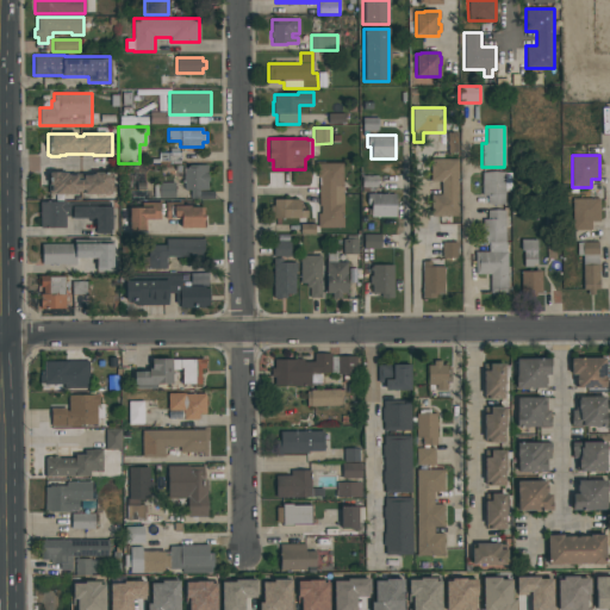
[(458,159),(458,217),(431,217),(431,194),(441,194),(441,181),(430,181),(430,159),(458,159)]
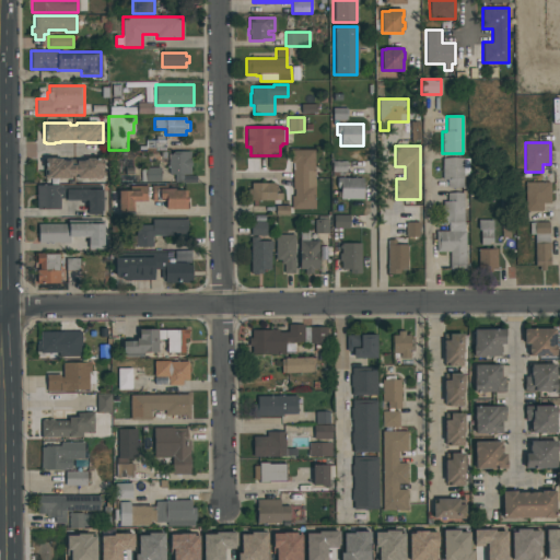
[(315,150),(315,209),(292,210),(291,196),(294,196),(294,189),(292,189),(292,164),(291,164),(291,150),(315,150)]
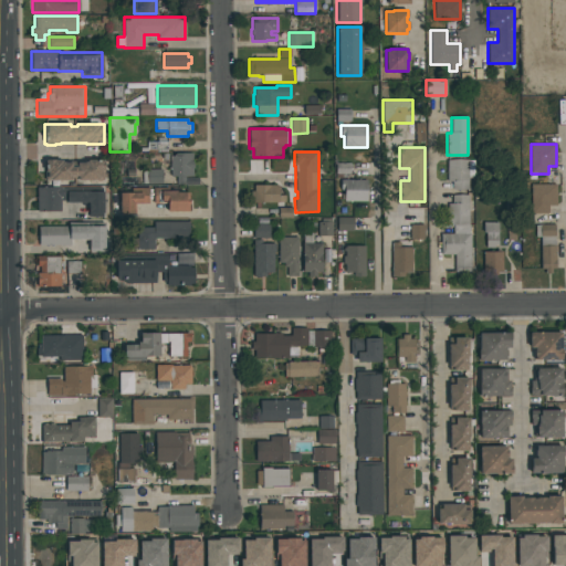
[(176,185),(176,177),(170,177),(170,153),(192,153),(192,160),(194,160),(194,168),(192,168),(192,177),(185,177),(185,185),(176,185)]
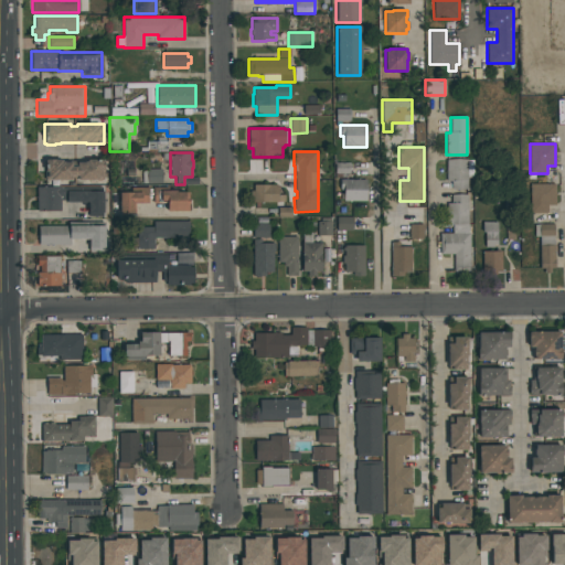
[(104,180),(77,180),(77,178),(71,178),(71,180),(44,180),(44,159),(62,159),(62,161),(86,161),(86,159),(104,159),(104,180)]
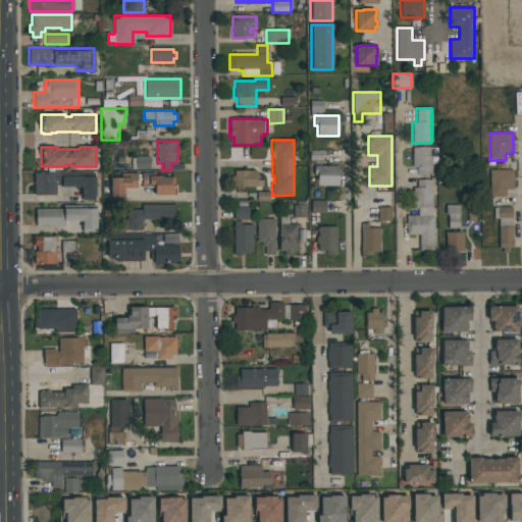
[(432,147),(432,148),(437,148),(437,164),(432,164),(432,175),(417,175),(417,167),(412,167),(412,147),(432,147)]
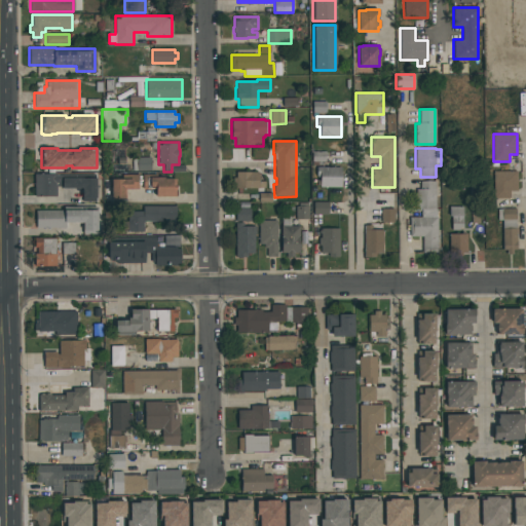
[(151,171),(138,172),(138,171),(133,171),(133,158),(151,157),(151,171)]
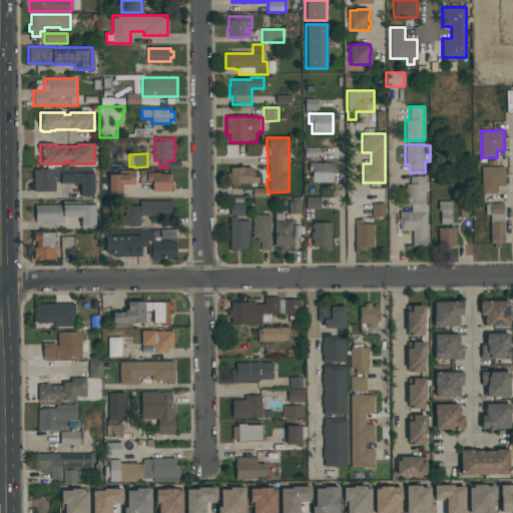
[(333,163),(333,182),(312,182),(312,180),(310,180),(310,175),(312,175),(312,173),(309,173),(309,163),(333,163)]
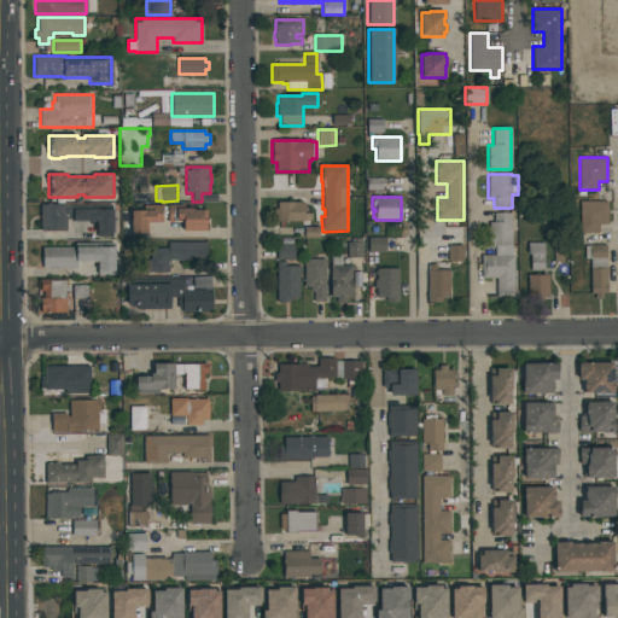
[(304,202),(304,214),(310,214),(310,221),(273,221),(273,209),(278,209),(278,202),(304,202)]
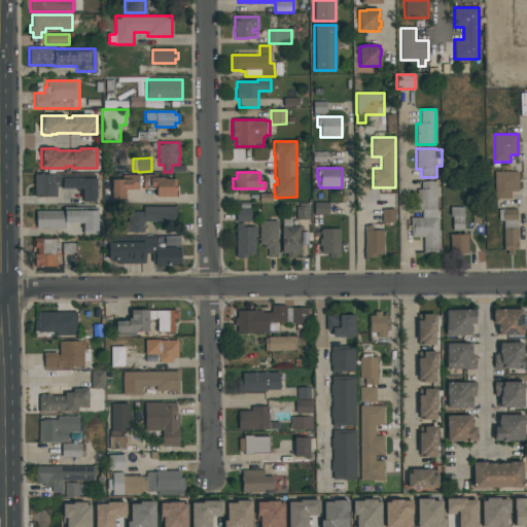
[(518,172),(518,191),(511,191),(511,199),(494,199),(494,172),(518,172)]
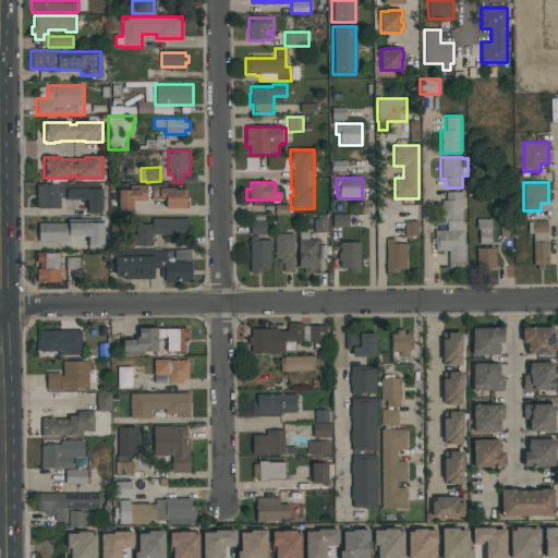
[(101,184),(102,211),(101,211),(101,215),(88,215),(87,211),(86,201),(80,201),(80,199),(65,199),(65,198),(60,198),(60,208),(36,208),(36,184),(101,184)]
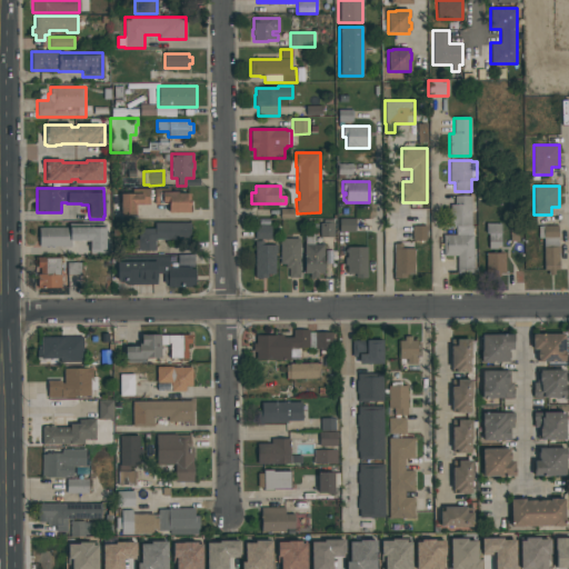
[(120,215),(120,193),(133,193),(133,189),(149,189),(149,205),(136,205),(136,215),(120,215)]
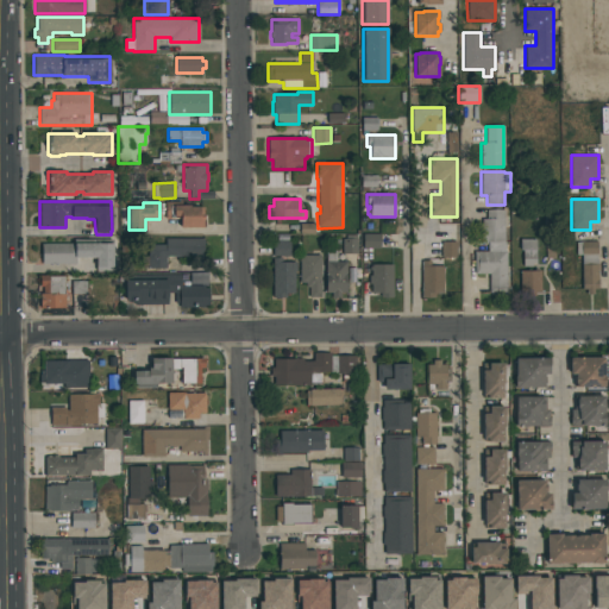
[(180,219),(165,219),(165,202),(182,202),(182,206),(190,206),(190,207),(203,207),(203,213),(205,213),(205,220),(203,220),(203,228),(180,228),(180,219)]
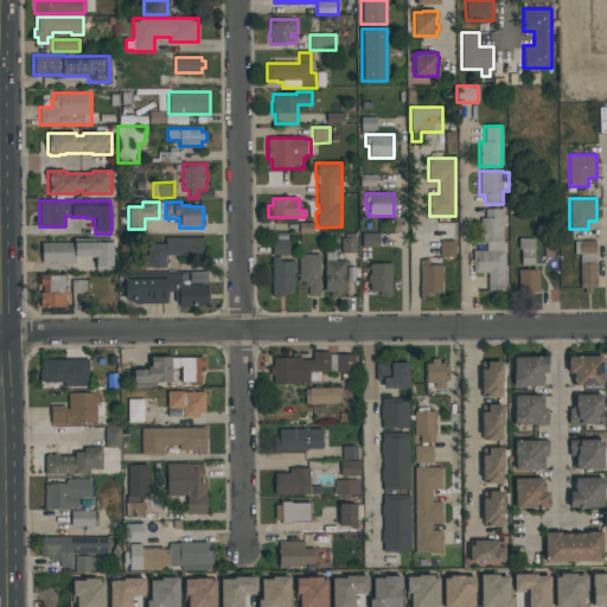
[(502,209),(503,250),(504,250),(505,291),(487,292),(486,273),(473,274),(472,250),(486,250),(486,242),(480,242),(480,218),(485,218),(485,209),(502,209)]
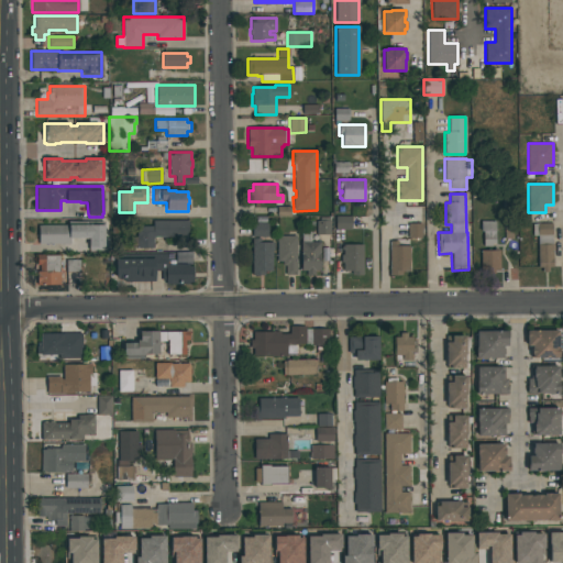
[(351,216),(351,230),(335,230),(335,216),(351,216)]
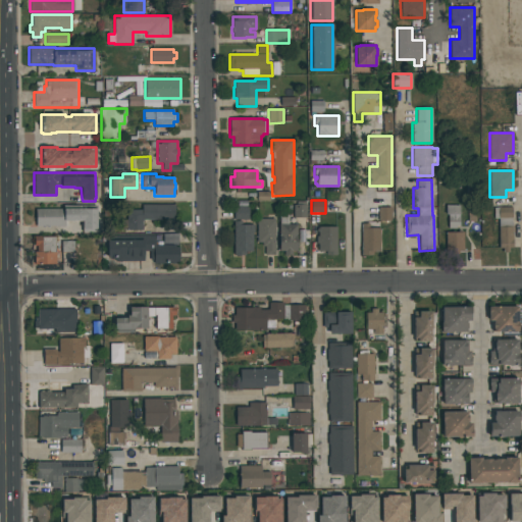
[(174,204),(174,219),(142,219),(142,230),(121,230),(121,220),(126,220),(126,210),(142,210),(142,205),(174,204)]
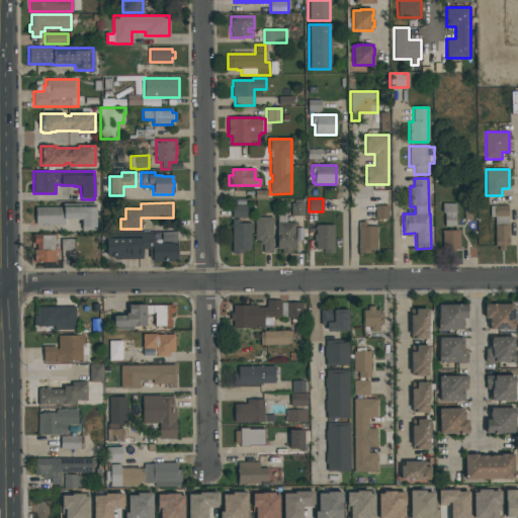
[(304,203),(304,216),(291,216),(291,203),(304,203)]
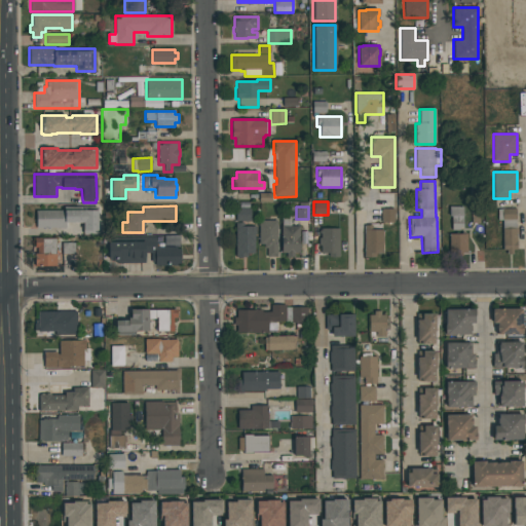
[(462,207),(462,227),(459,227),(459,230),(451,230),(451,217),(449,217),(449,207),(462,207)]
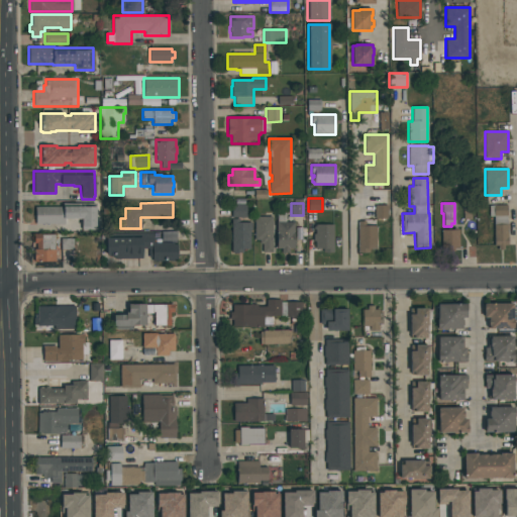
[(231,217),(231,204),(245,204),(245,217),(231,217)]
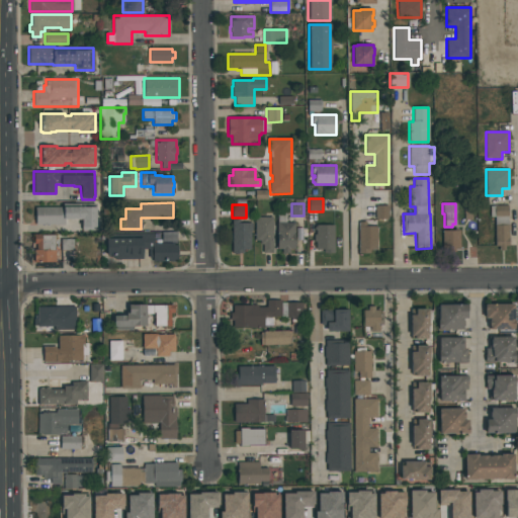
[(389,220),(375,220),(375,205),(389,205),(389,220)]
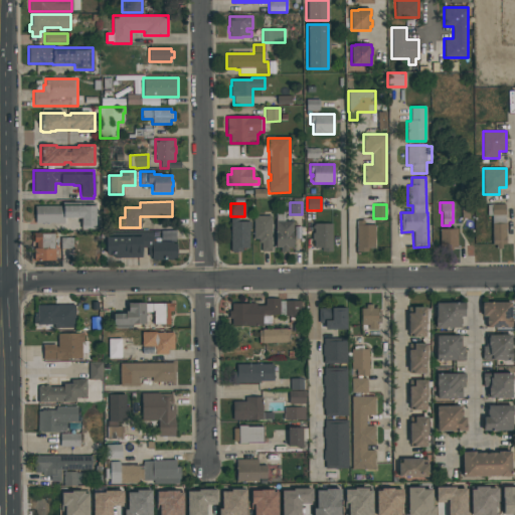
[(492,245),(492,215),(487,215),(487,204),(505,204),(505,223),(506,223),(506,244),(502,244),(502,248),(496,248),(496,245),(492,245)]
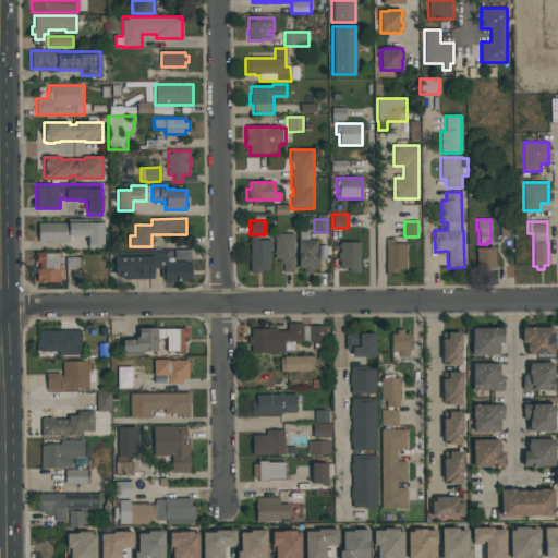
[(70,242),(38,243),(38,223),(102,222),(102,249),(87,249),(87,237),(70,237),(70,242)]
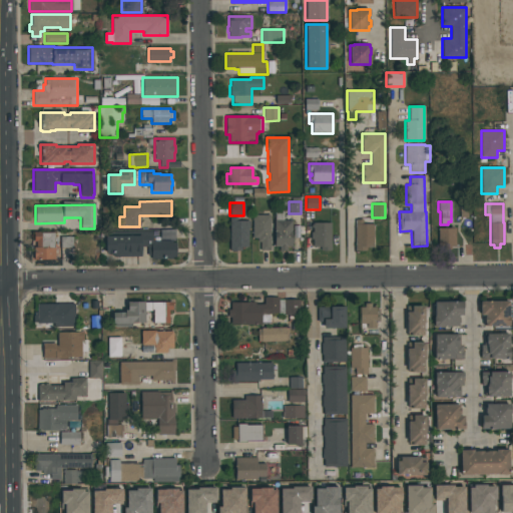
[(292,246),(287,246),(287,250),(280,250),(280,246),(274,246),(274,228),(274,220),(275,220),(275,211),(284,211),(284,220),(292,220),(292,246)]
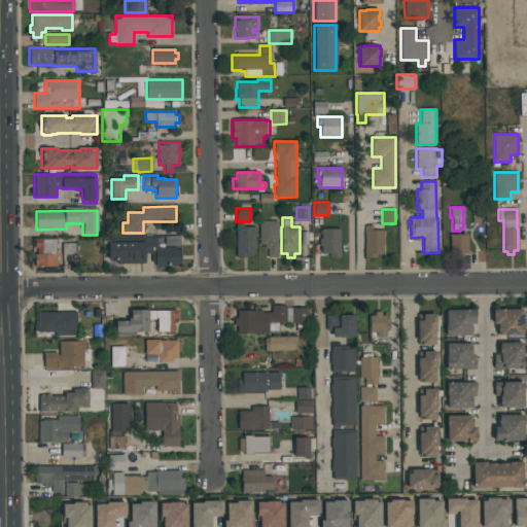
[(259,245),(259,221),(277,221),(277,257),(268,257),(268,249),(265,249),(265,245),(259,245)]
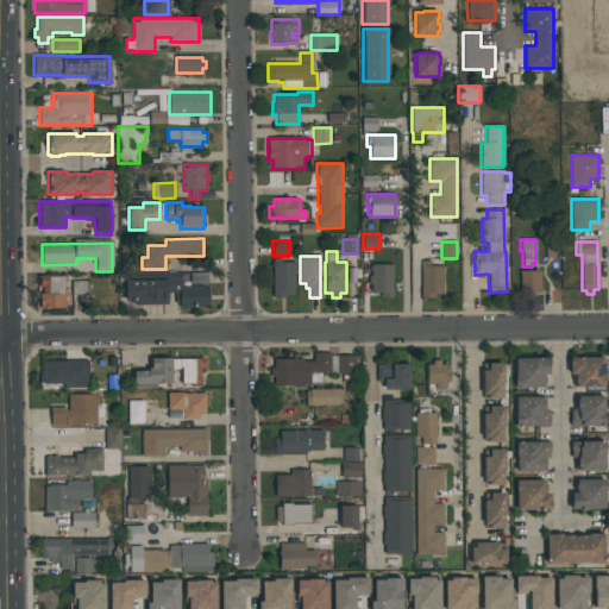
[(295,294),(286,294),(286,297),(272,297),(272,258),(281,258),(281,262),(296,262),(296,271),(295,271),(295,294)]
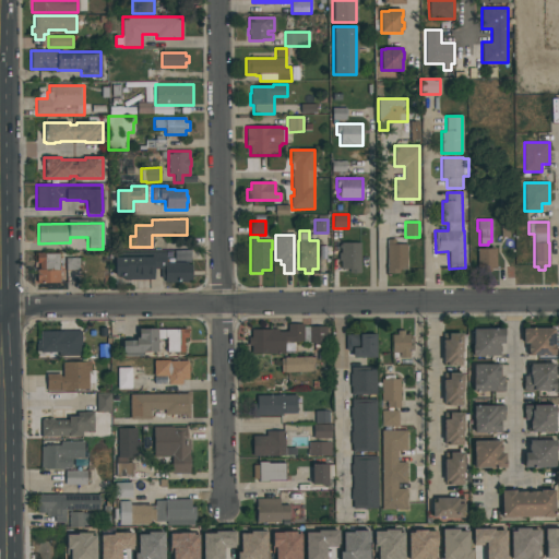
[(407,270),(399,270),(399,274),(387,274),(387,245),(387,239),(396,239),(396,245),(407,245),(407,270)]
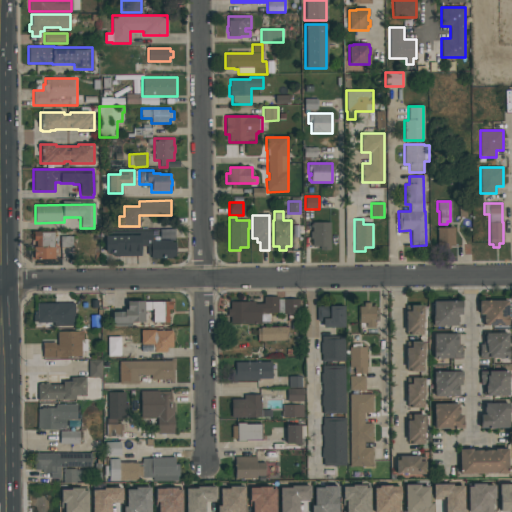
[(330,222),(330,250),(320,250),(320,246),(312,246),(312,239),(310,239),(310,232),(312,232),(312,227),(311,227),(311,224),(312,224),(312,222),(330,222)]
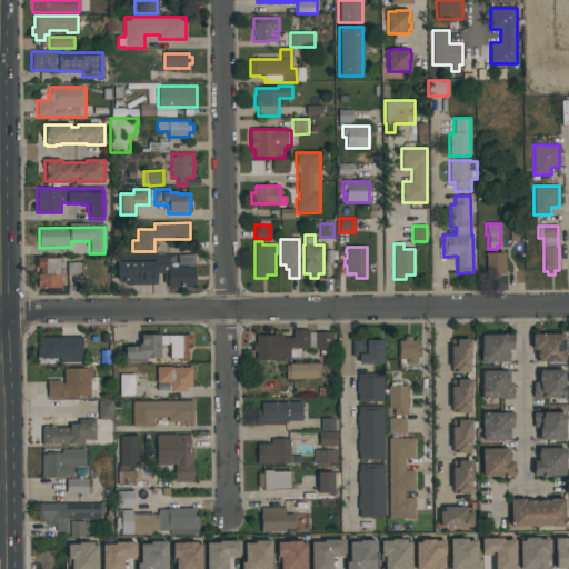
[(505,272),(485,272),(485,253),(505,253),(505,272)]
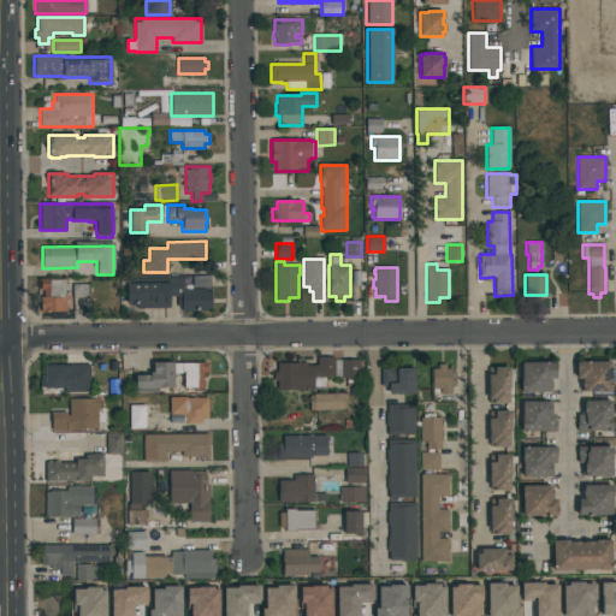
[(41,312),(41,298),(41,297),(43,297),(43,290),(40,290),(40,278),(52,278),(52,279),(66,279),(66,312),(41,312)]
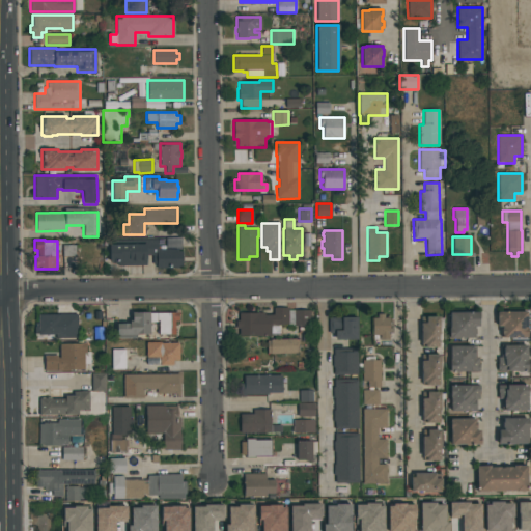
[(182,267),(178,267),(178,268),(157,268),(157,264),(152,264),(152,255),(146,256),(146,266),(109,266),(109,240),(158,240),(158,249),(178,249),(178,251),(182,251),(182,267)]
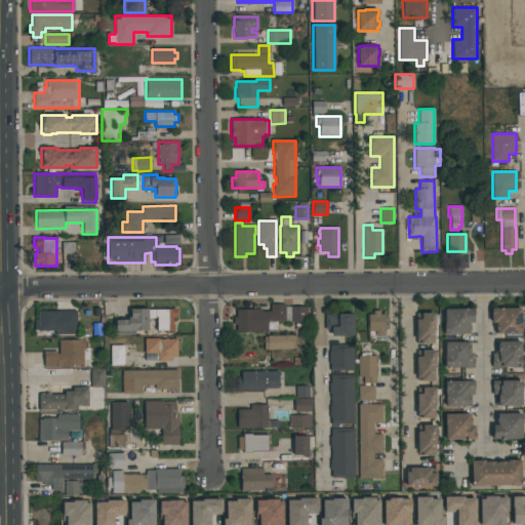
[(75,254),(62,254),(62,242),(75,242),(75,254)]
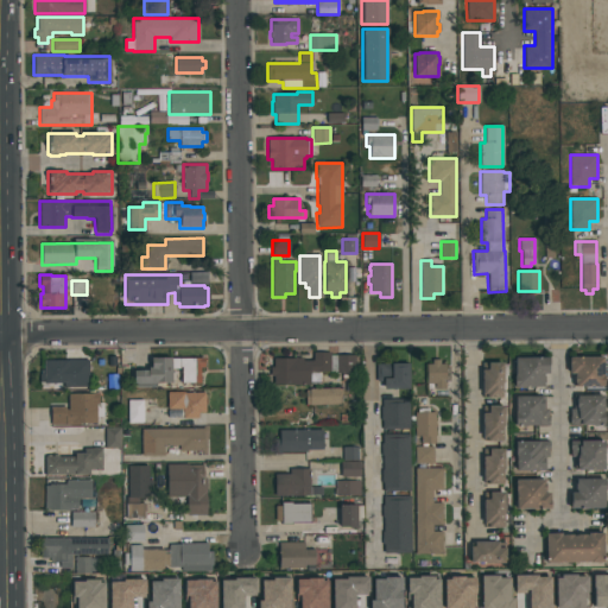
[(273,385),(273,359),(303,359),(303,360),(312,360),(312,353),(330,353),(330,355),(354,355),(354,375),(336,375),(336,372),(321,372),(321,384),(310,384),(310,385),(273,385)]
